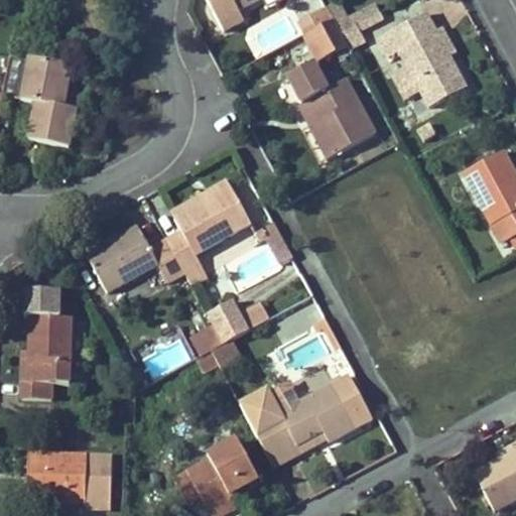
[(242,22),(237,13),(260,0),(204,0),(205,1),(223,33),(242,22)]
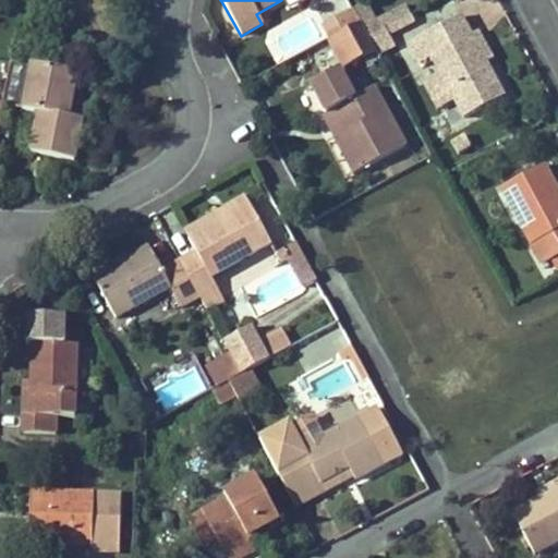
[(360,22),(367,37),(381,29),(367,2),(352,10),(360,22)]
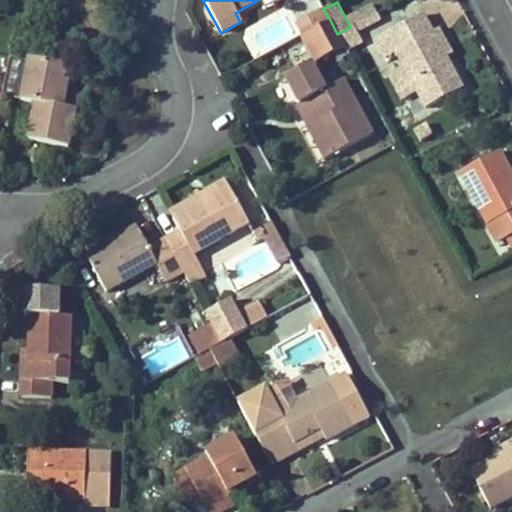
[(315,29),(330,20),(323,9),(295,24),(302,36),(315,29)]
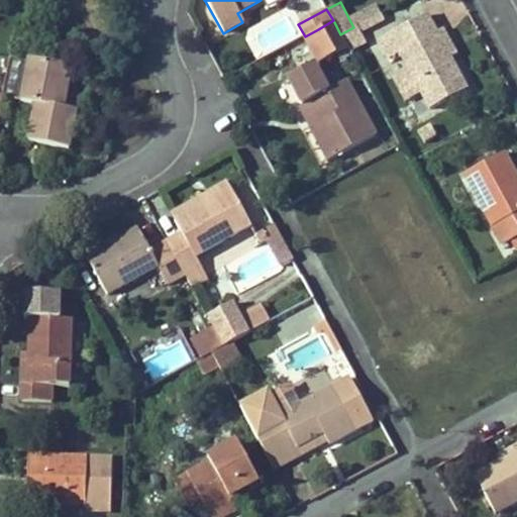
[(356,25),(359,30),(385,18),(382,12),(356,25)]
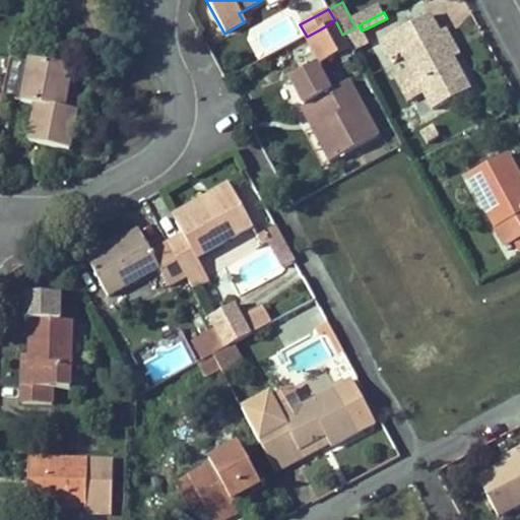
[(433,110),(470,90),(453,59),(439,33),(429,14),(381,41),(392,60),(402,54),(410,69),(424,93),(433,110)]
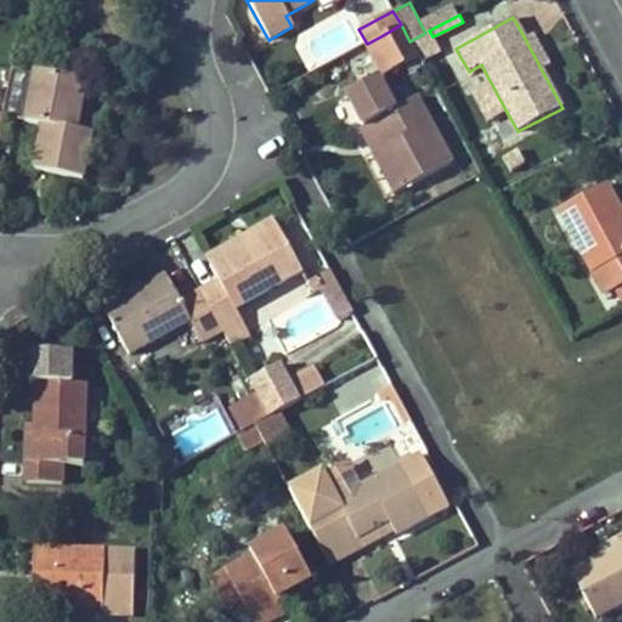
[(401,24),(383,35),(367,44),(384,77),(419,57),(412,45),(410,41),(401,24)]
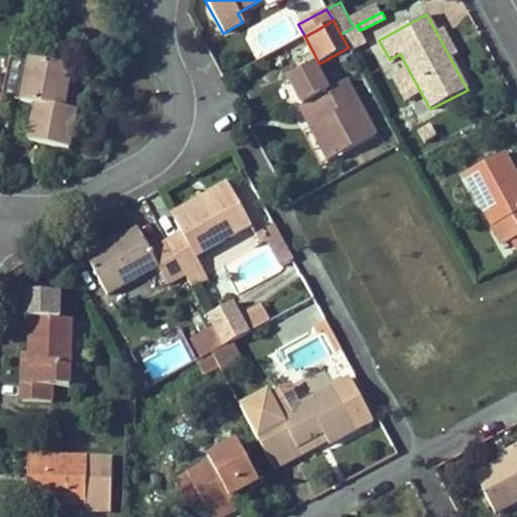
[(366,42),(359,30),(356,25),(353,27),(340,34),(342,37),(348,47),(349,50),(366,42)]
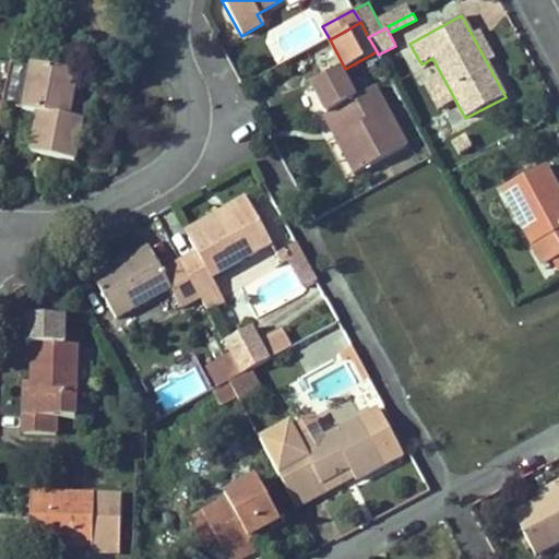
[(479,31),(472,35),(487,63),(494,59),(479,31)]
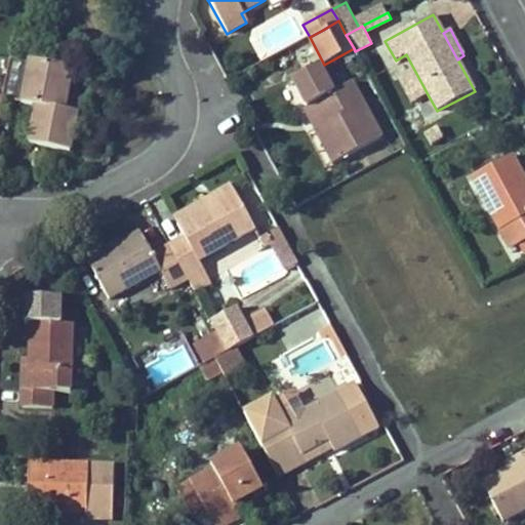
[(29,144),(70,152),(78,113),(64,111),(73,69),(10,57),(9,61),(2,95),(2,97),(36,107),(29,144)]
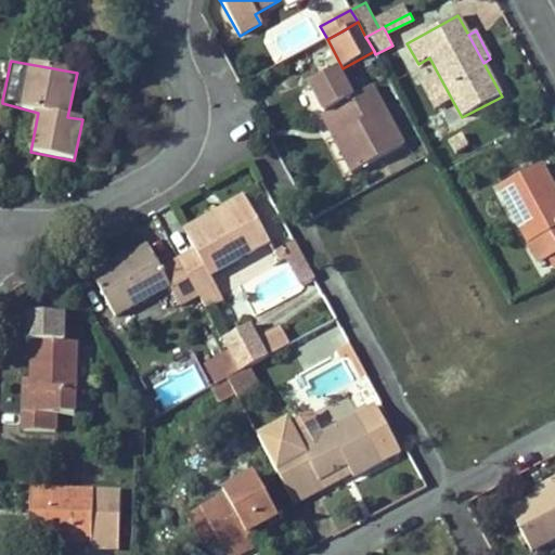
[(353,97),(339,68),(310,85),(325,113),(333,110),(345,131),(333,137),(352,173),(404,145),(373,87),(353,97)]
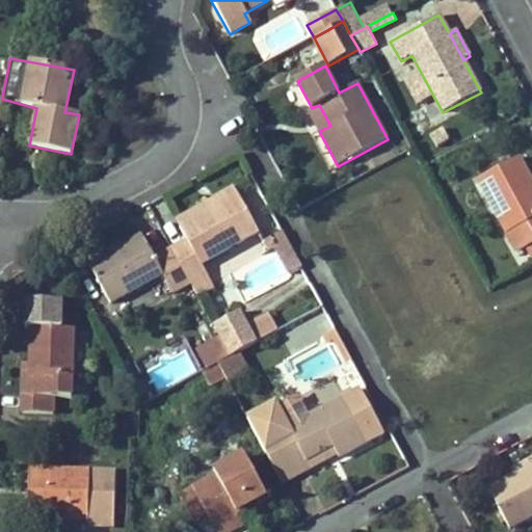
[(417,105),(433,96),(420,71),(403,80),(417,105)]
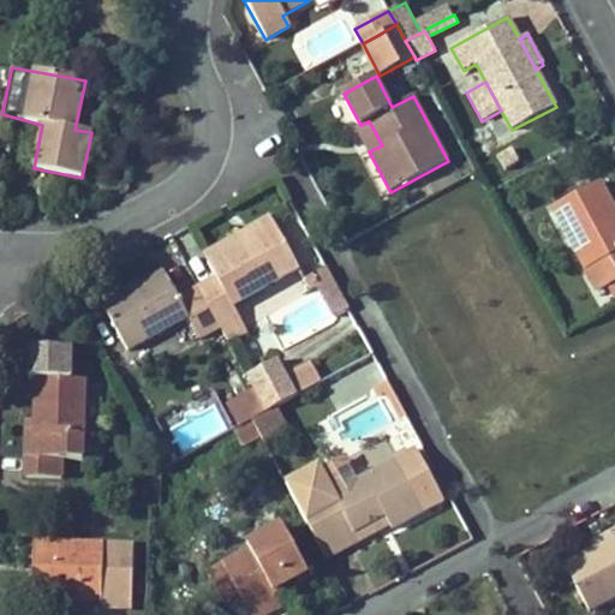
[(382,145),(369,121),(360,125),(356,127),(369,151),(382,145)]
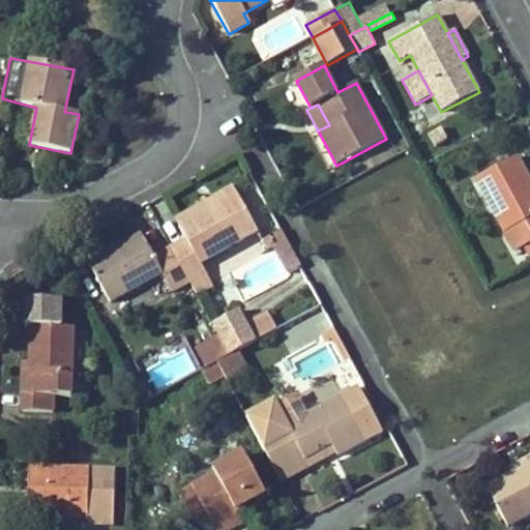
[(476,178),(514,251),(529,241),(529,190),(523,177),(528,175),(518,156),(476,178)]
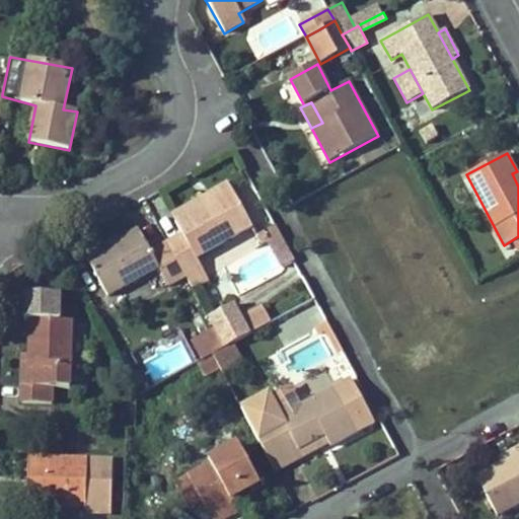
[(172,216),(175,222),(233,191),(229,184),(172,216)]
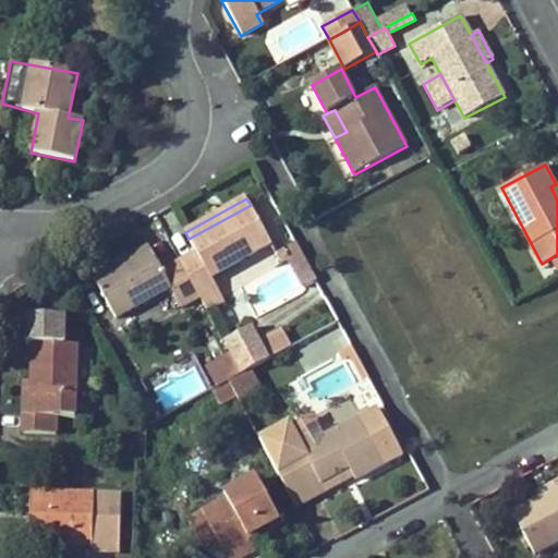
[(271,244),(251,205),(189,239),(197,252),(182,261),(202,295),(218,287),(213,277),(271,244)]
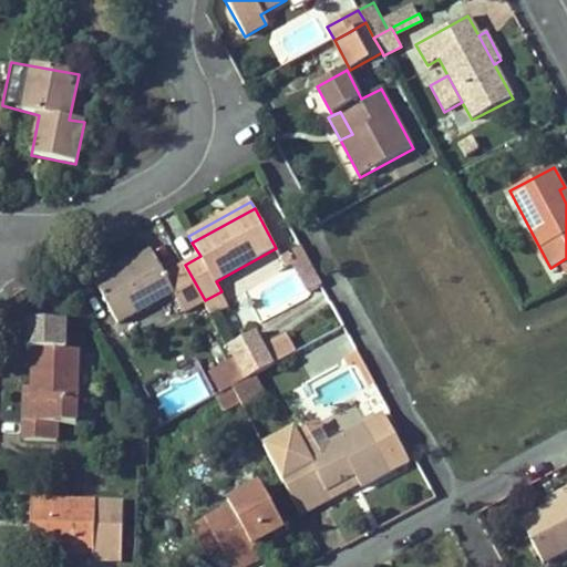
[(285,251),(307,290),(321,282),(299,244),(285,251)]
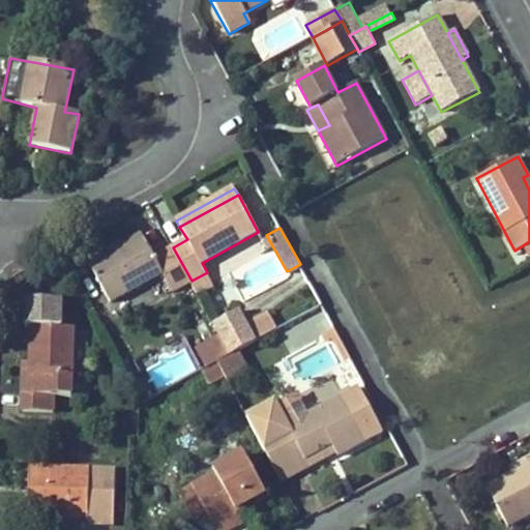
[(143,235),(90,264),(112,303),(164,274),(172,291),(192,281),(173,247),(155,257),(143,235)]
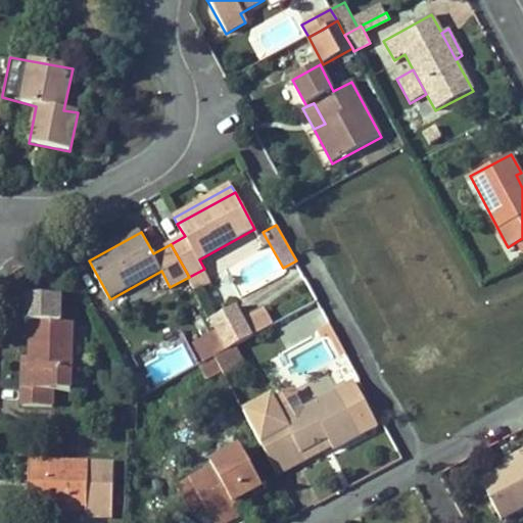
[(196,290),(211,282),(204,269),(189,277),(196,290)]
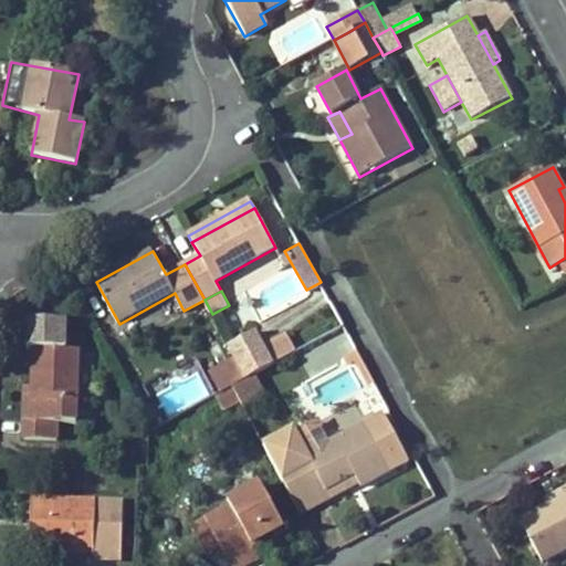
[(29,320),(28,347),(33,347),(34,347),(61,348),(62,322),(29,320)]
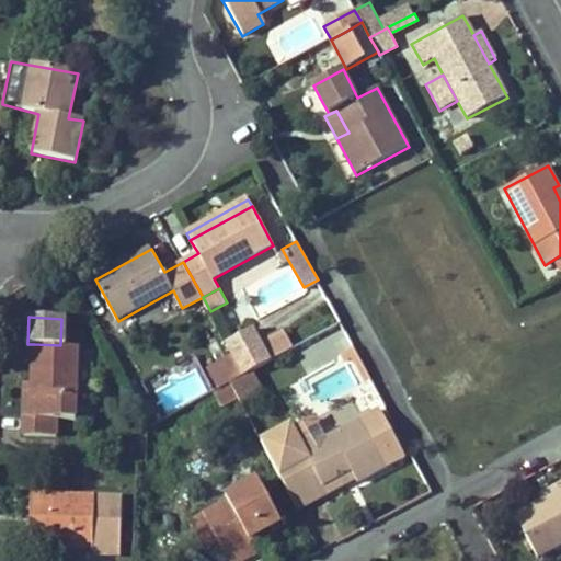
[(270,362),(295,348),(285,332),(263,344),(253,328),(227,342),(235,356),(244,376),(270,362)]
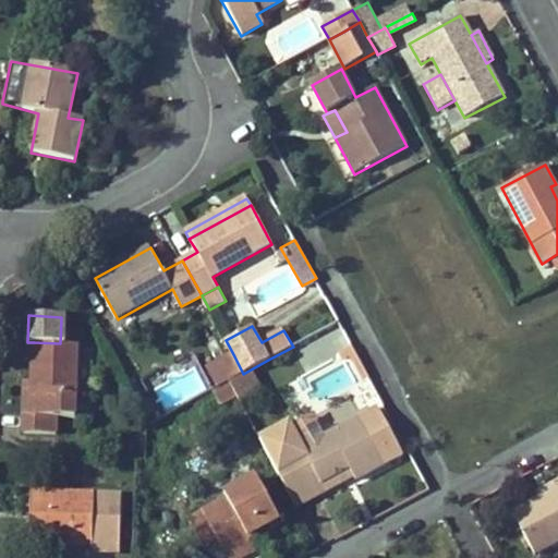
[(32,413),(24,413),(24,433),(57,434),(57,416),(75,416),(77,344),(60,343),(34,342),(32,381),(32,413)]
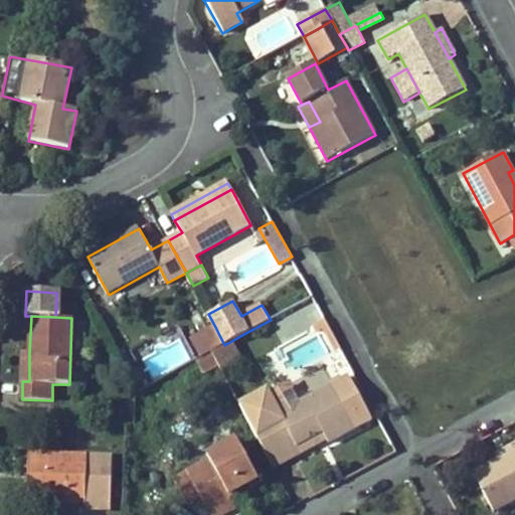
[(211,352),(224,345),(215,327),(193,339),(202,357),(211,352)]
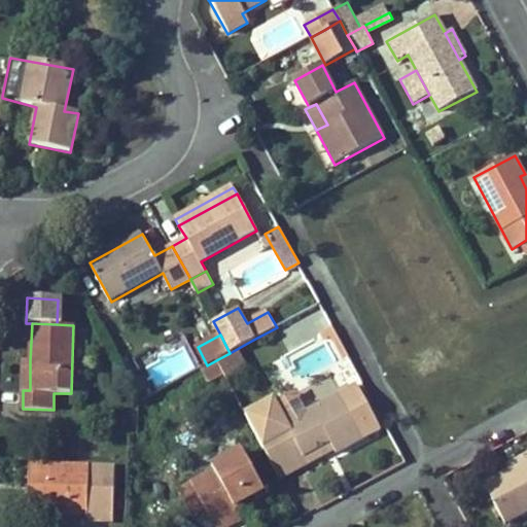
[(153,387),(197,367),(184,341),(142,360),(153,387)]
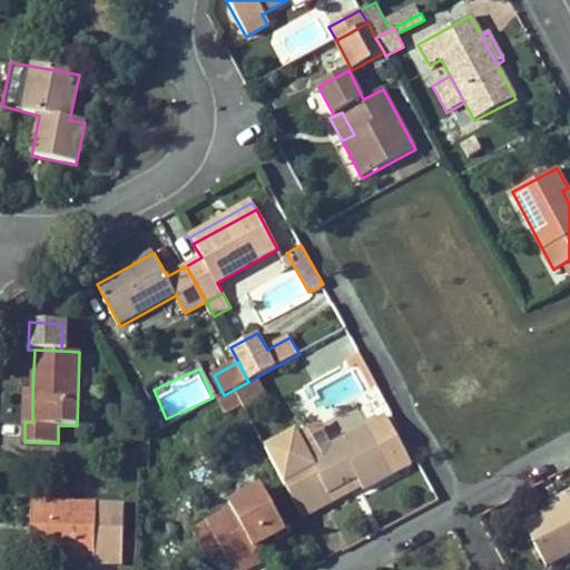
[(302,444),(304,450),(306,449),(310,457),(332,445),(322,424),(303,433),(302,444)]
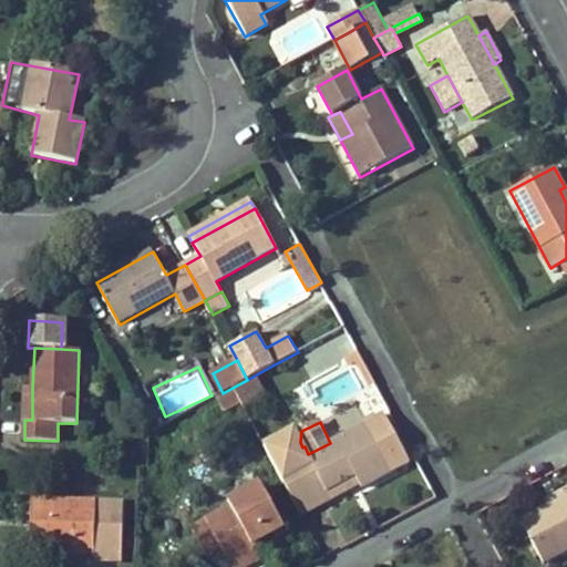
[(305,446),(302,447),(272,463),(296,507),(356,475),(360,484),(362,487),(392,472),(367,423),(330,443),(308,454),(305,446)]
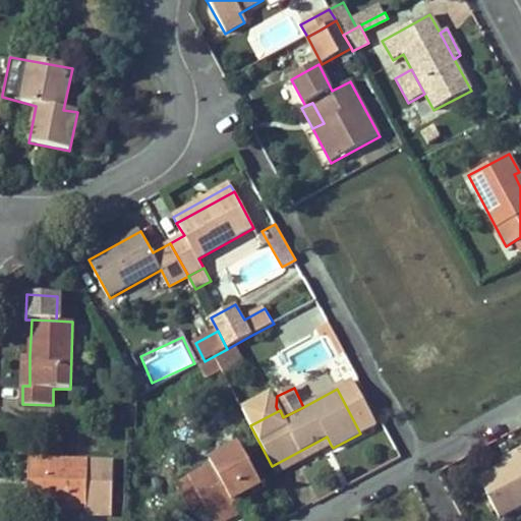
[(272,466),(277,474),(331,445),(327,437),(272,466)]
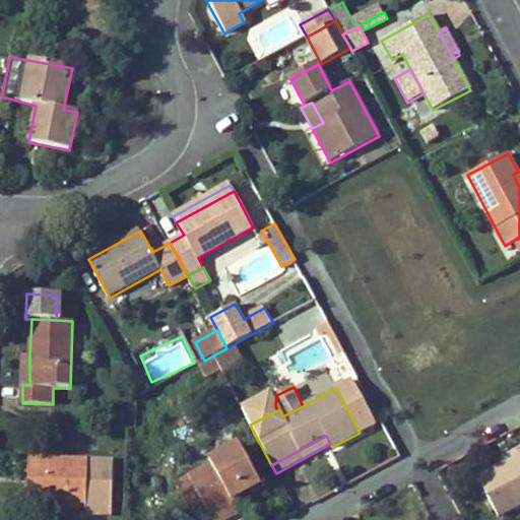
[(210,517),(234,505),(231,500),(260,484),(239,446),(209,461),(212,465),(176,484),(190,511),(203,503),(210,517)]
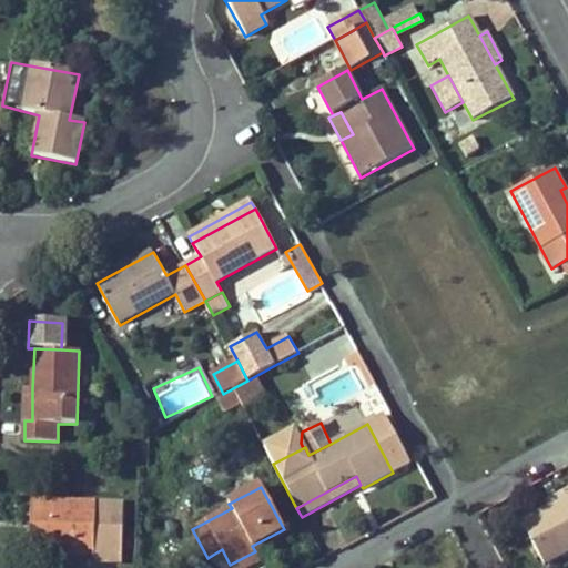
[(567,489),(545,501),(548,508),(567,497),(567,489)]
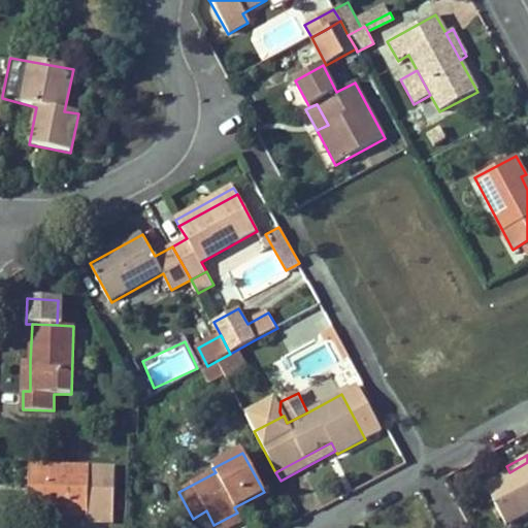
[(527,462),(509,472),(485,486),(506,525),(527,513),(527,462)]
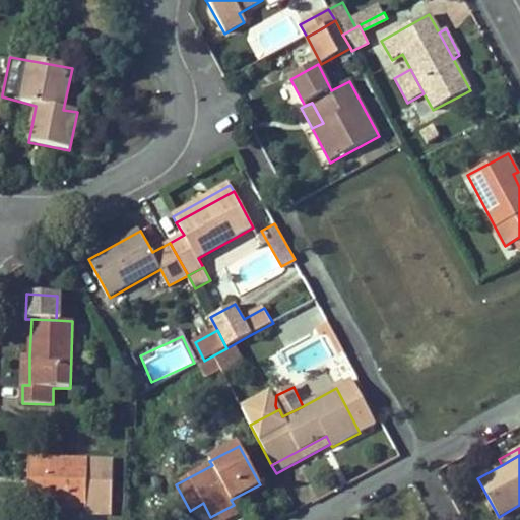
[(112,515),(114,461),(29,459),(27,504),(86,506),(86,514),(112,515)]
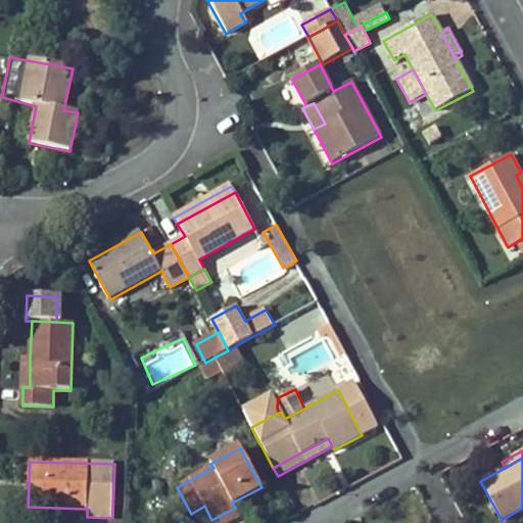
[(247,502),(264,491),(262,487),(232,503),(235,508),(247,502)]
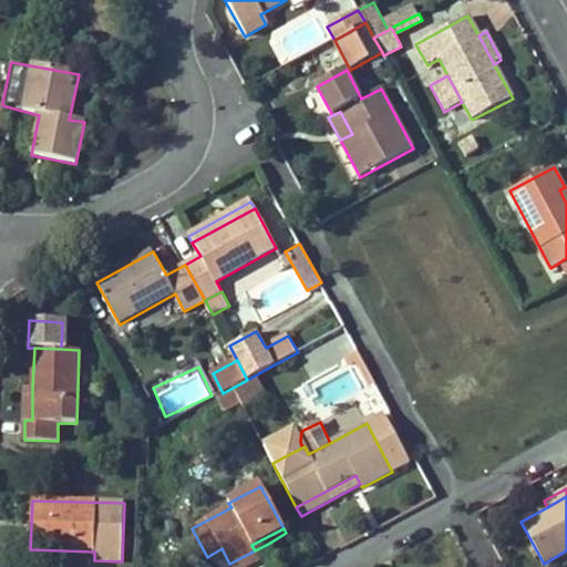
[(268,544),(255,550),(229,564),(230,566),(245,566),(272,552),(268,544)]
